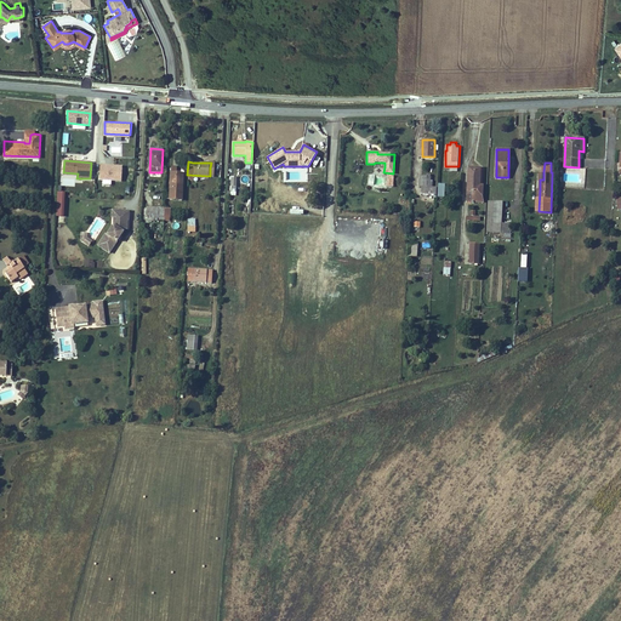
[(123,166),(102,166),(101,178),(121,180),(123,166)]
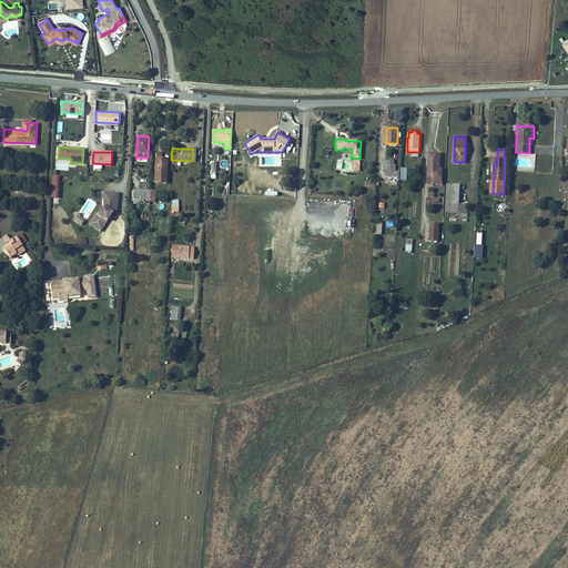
[(427,178),(442,178),(442,169),(439,169),(440,153),(429,152),(427,178)]
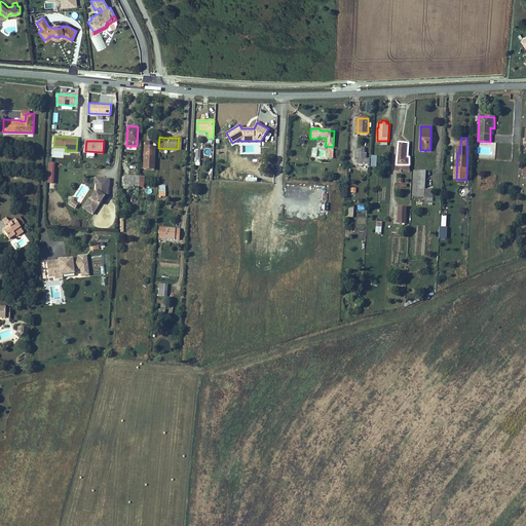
[(155,147),(150,146),(145,146),(144,167),(154,167),(155,147)]
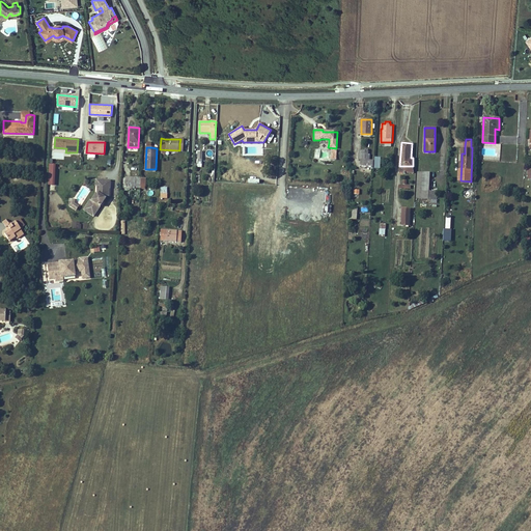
[(373,163),(373,160),(368,159),(368,151),(361,151),(361,166),(373,166),(373,163)]
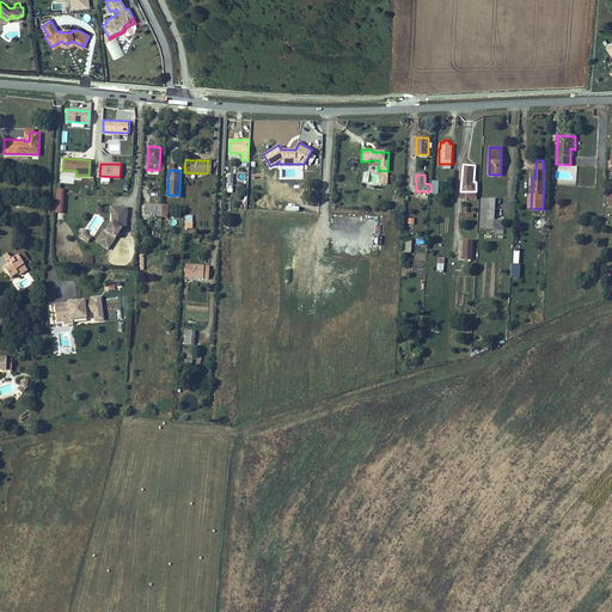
[(495,228),(495,219),(485,219),(487,199),(481,199),(481,218),(479,228),(495,228)]
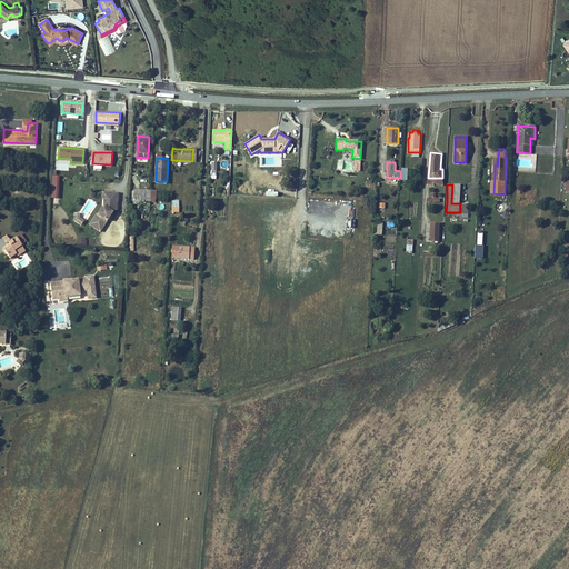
[(460,203),(460,185),(452,185),(451,203),(460,203)]
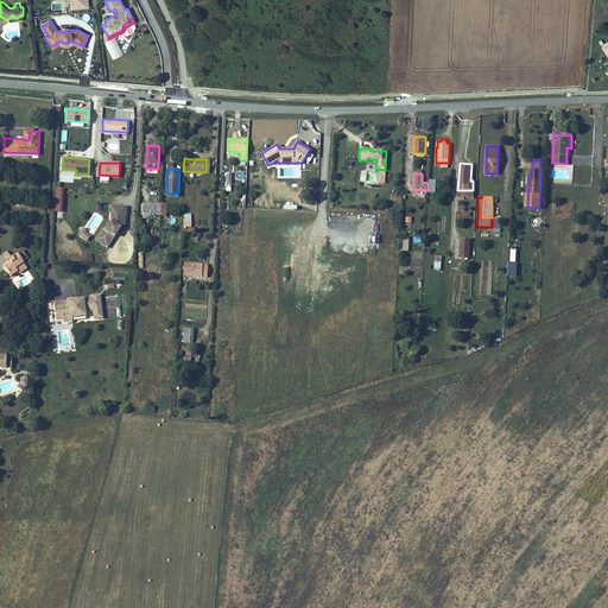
[(127,207),(116,206),(115,213),(113,213),(112,220),(106,229),(105,228),(96,240),(108,247),(124,223),(124,221),(125,221),(126,215),(127,207)]
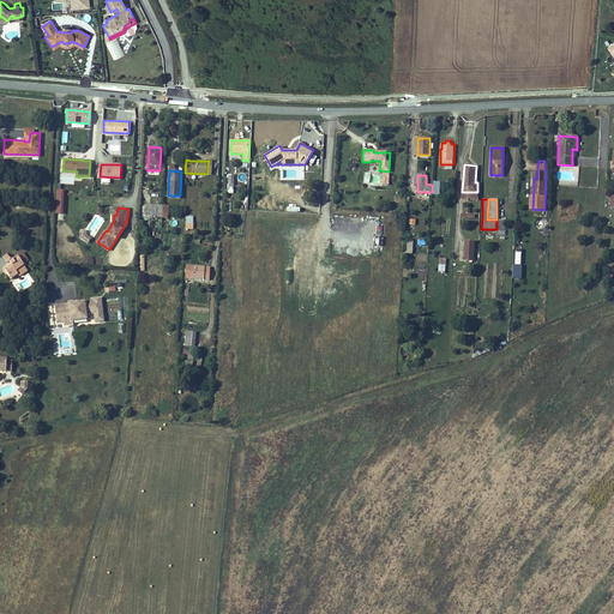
[(90,238),(85,235),(85,230),(80,230),(80,238),(83,239),(88,242),(90,238)]
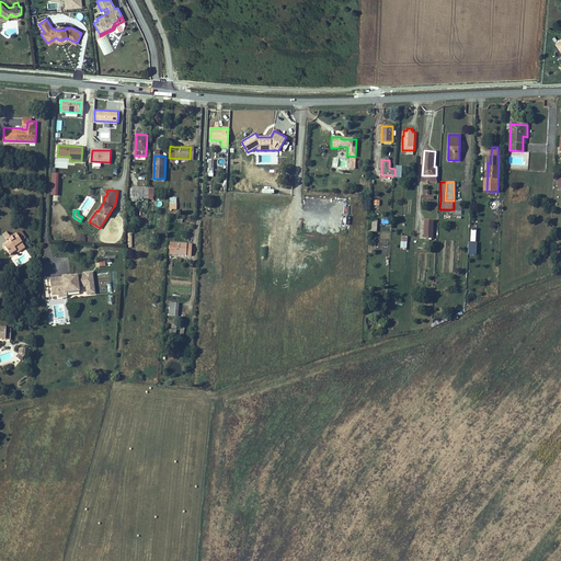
[(425,220),(424,238),(432,238),(433,220),(425,220)]
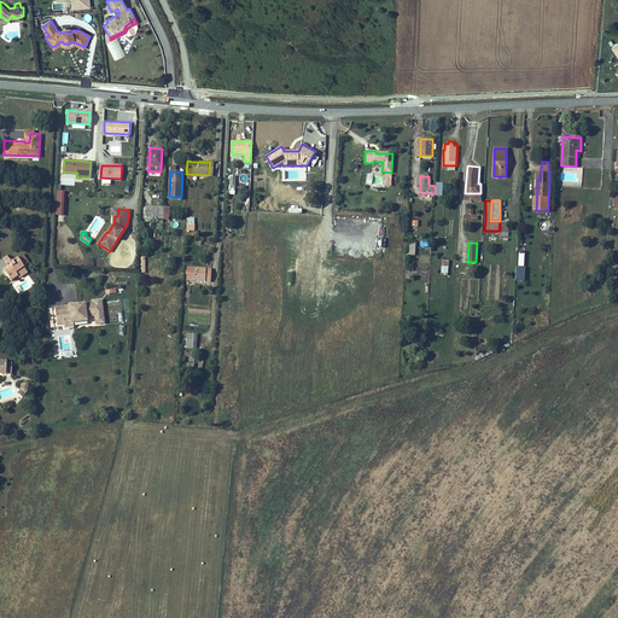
[(23,255),(18,258),(23,266),(28,262),(23,255)]
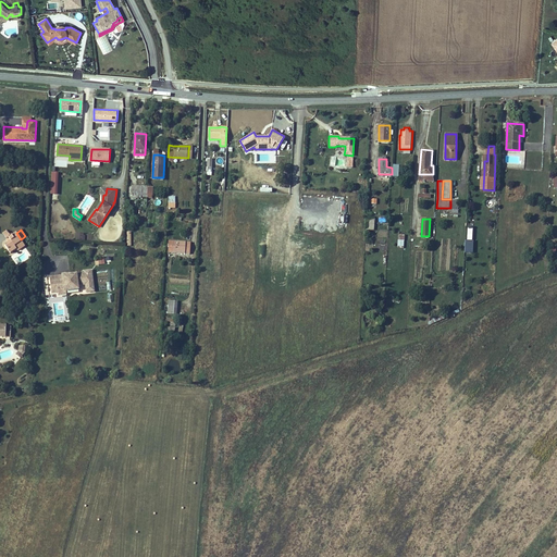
[(9,238),(11,236),(8,231),(3,234),(10,244),(12,242),(9,238)]
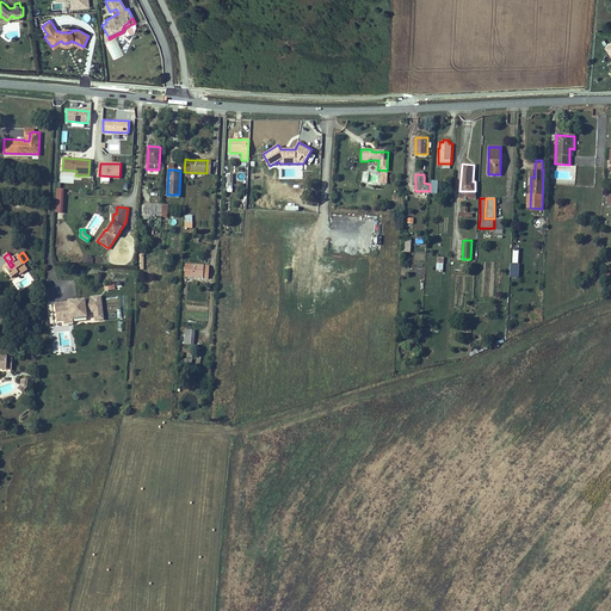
[(18,255),(12,259),(10,261),(13,265),(11,267),(7,270),(13,278),(19,273),(18,271),(25,266),(18,255)]
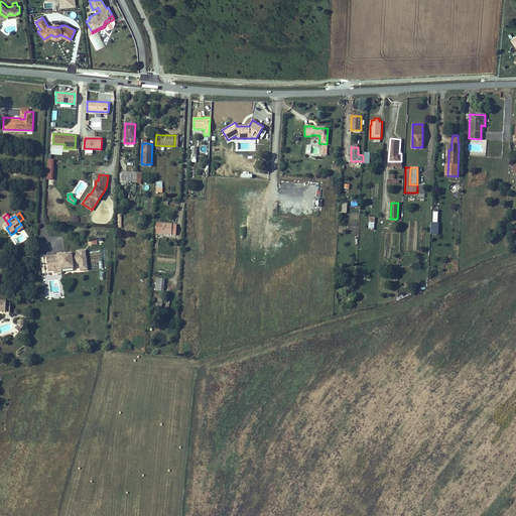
[(170,234),(171,223),(157,223),(156,233),(170,234)]
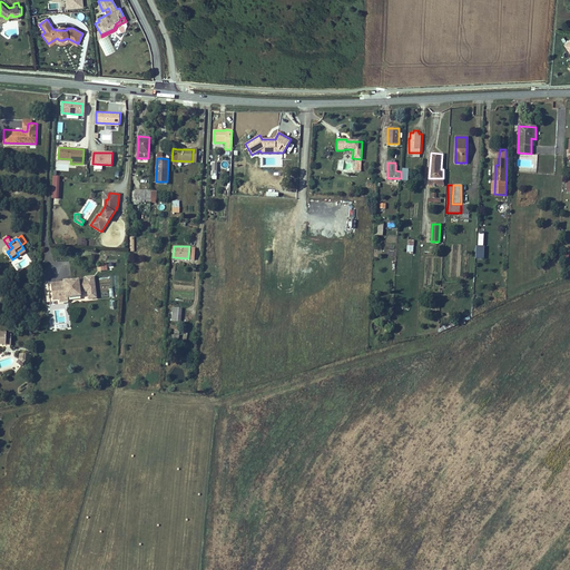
[(106,262),(97,263),(99,272),(107,271),(106,262)]
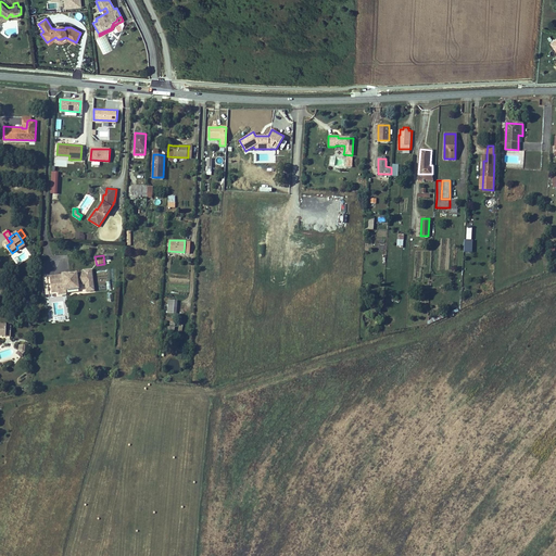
[(62,276),(50,277),(51,292),(58,292),(58,295),(66,294),(66,291),(78,290),(78,286),(86,285),(86,292),(93,291),(91,270),(84,270),(84,273),(70,275),(62,276)]
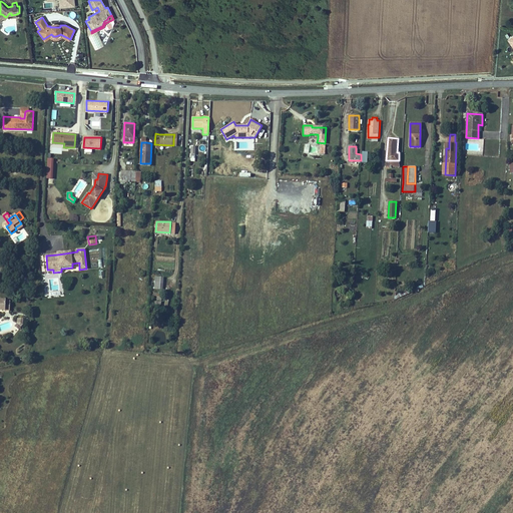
[(154,289),(162,290),(163,278),(156,277),(154,289)]
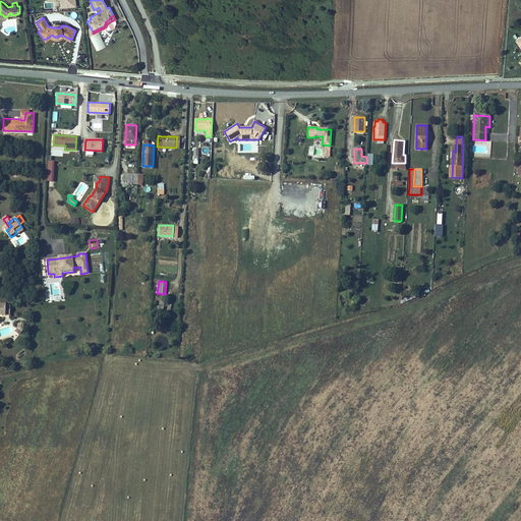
[(23,332),(24,324),(17,324),(17,329),(16,331),(19,334),(22,331),(23,332)]
